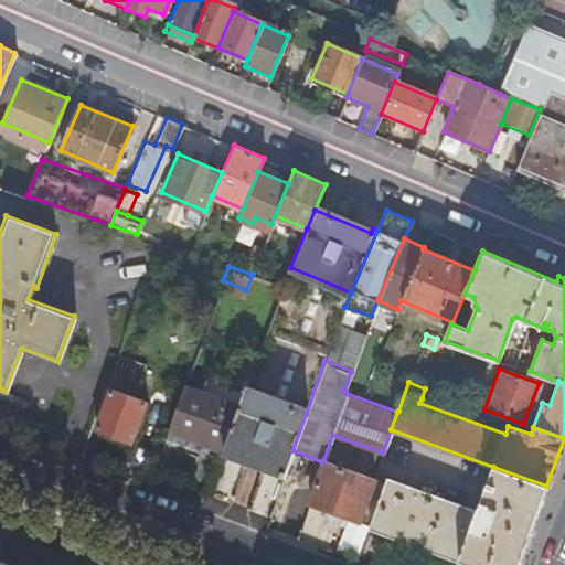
[(145,402),(130,396),(109,388),(95,428),(131,441),(145,402)]
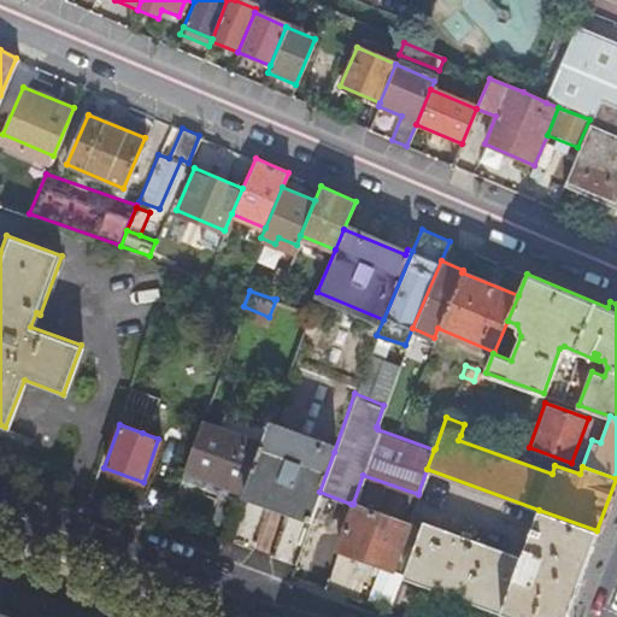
[(488,433),(464,424),(460,435),(485,444),(488,433)]
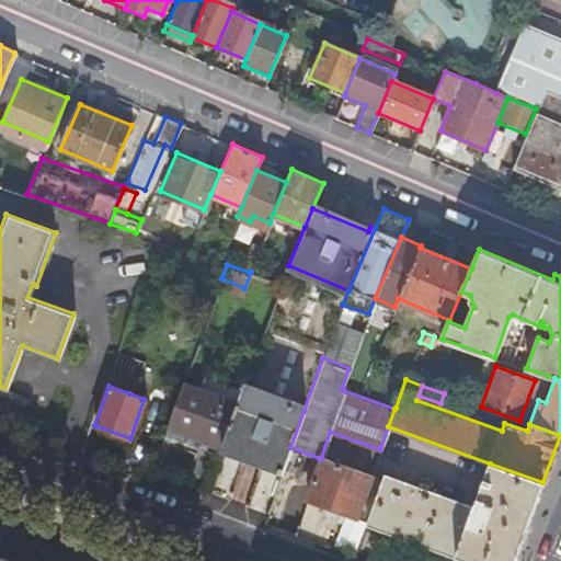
[(242,387),(232,414),(220,447),(217,456),(278,479),(282,470),(290,447),(304,411),(242,387)]
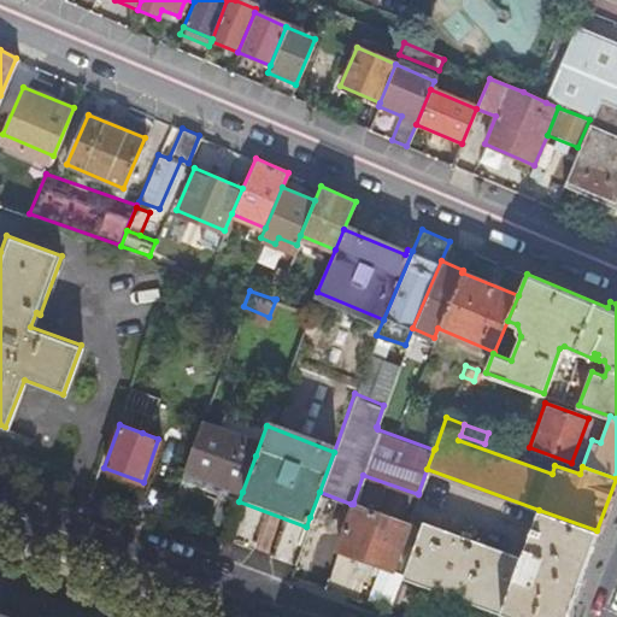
[(197,434),(178,481),(199,488),(238,503),(239,501),(242,492),(256,456),(197,434)]
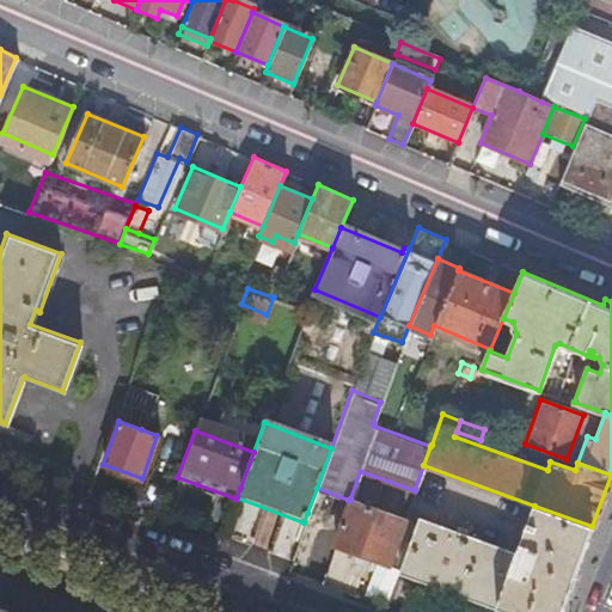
[(194,494),(233,508),(236,499),(197,484),(194,494)]
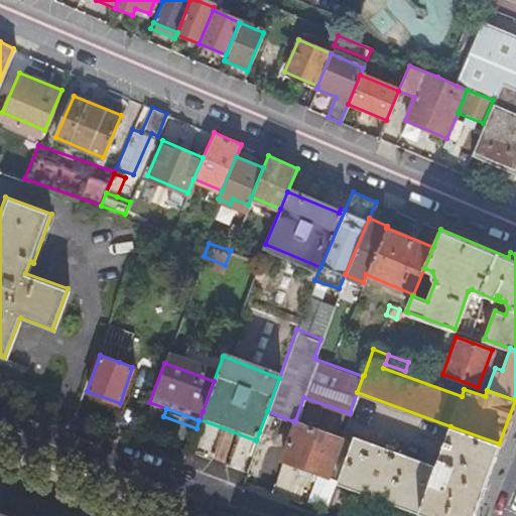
[(295,421),(293,421),(281,458),(327,475),(341,437),(295,420),(295,421)]
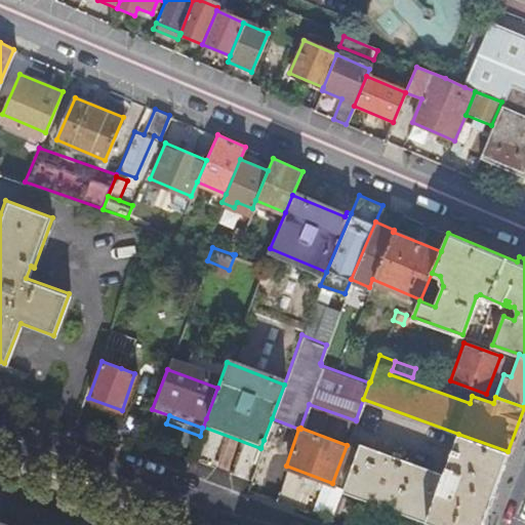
[(358,443),(340,491),(433,524),(481,524),(508,451),(458,434),(443,473),(358,443)]
